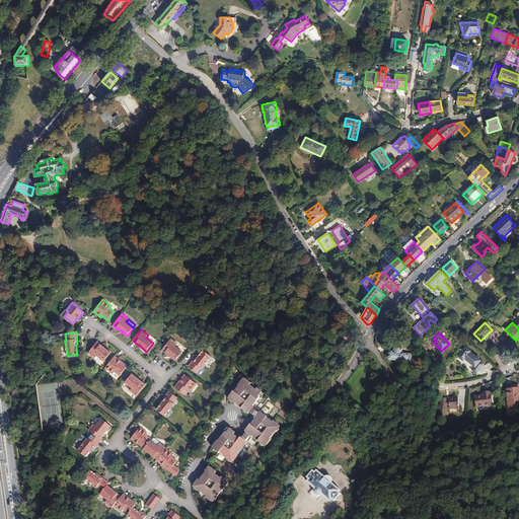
[(170,339),(161,350),(168,355),(171,357),(175,361),(182,352),(175,347),(177,344),(170,339)]
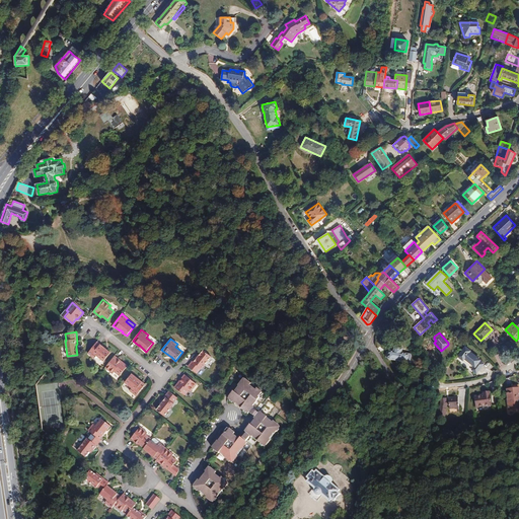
[(103,347),(97,342),(88,353),(94,358),(96,356),(103,361),(110,353),(106,349),(105,350),(103,348),(103,347)]
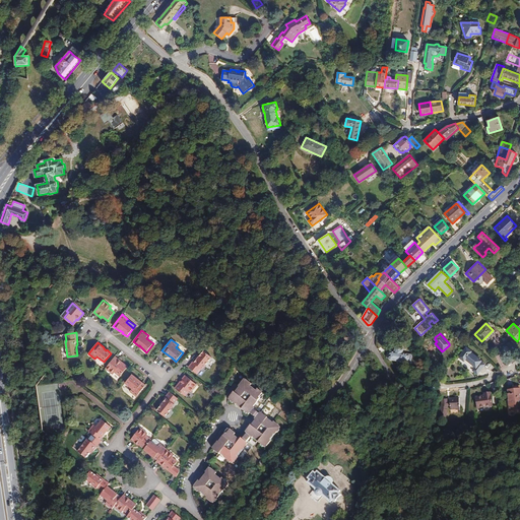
[(474,369),(473,371),(477,374),(484,365),(480,362),(481,361),(470,352),(471,351),(466,347),(459,358),(464,361),(465,360),(475,367),(474,369)]
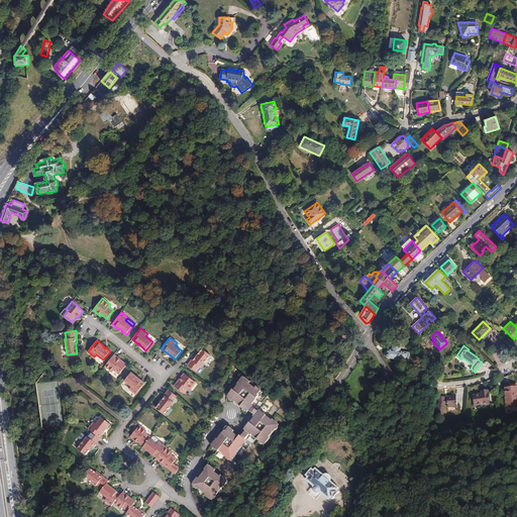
[(408,362),(410,353),(399,351),(400,347),(392,346),(392,350),(389,349),(388,350),(387,356),(388,357),(408,362)]
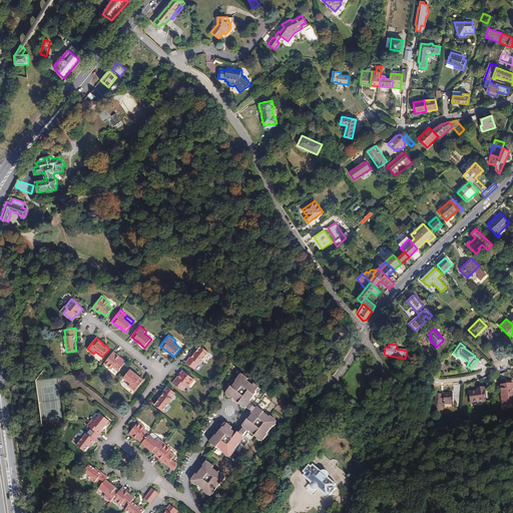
[(208,352),(200,346),(196,351),(194,354),(193,353),(185,363),(194,369),(198,364),(199,365),(208,352)]
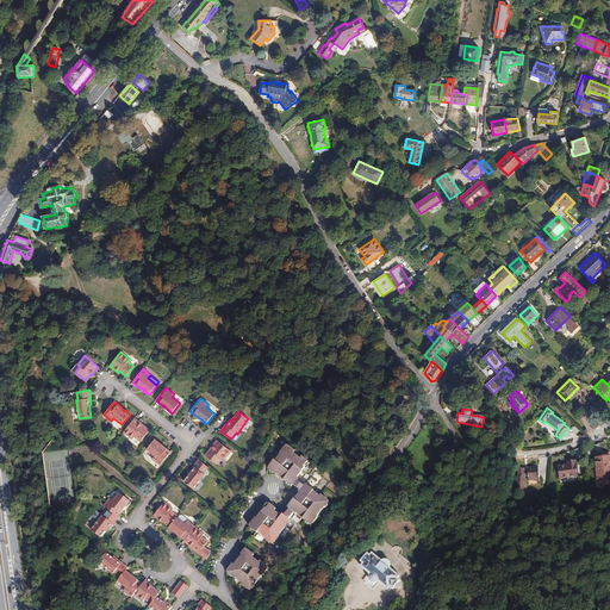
[(143,425),(135,418),(124,431),(132,439),(135,436),(141,441),(148,431),(142,427),(143,425)]
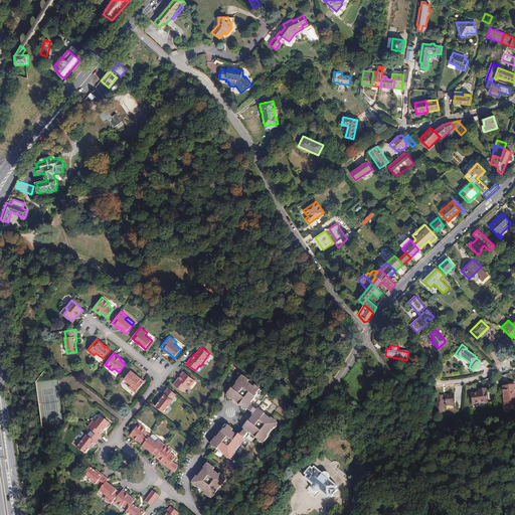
[(470,365),(471,363),(461,356),(460,357),(470,365)]
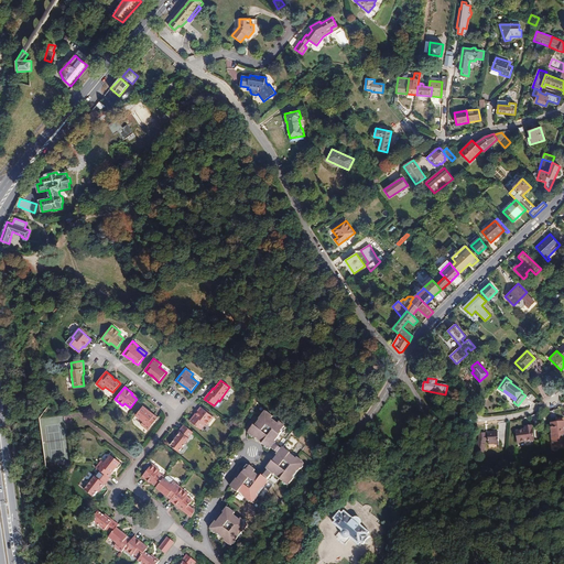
[(148,430),(158,418),(151,412),(150,413),(148,411),(148,410),(143,407),(136,415),(143,421),(141,424),(148,430)]
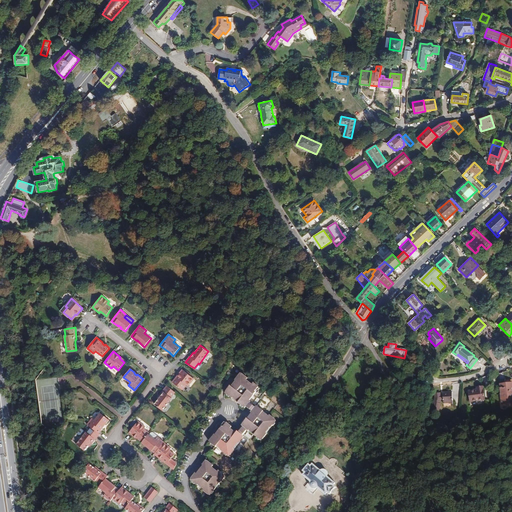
[(194,379),(182,369),(176,377),(178,378),(174,383),(182,390),(186,385),(188,386),(194,379)]
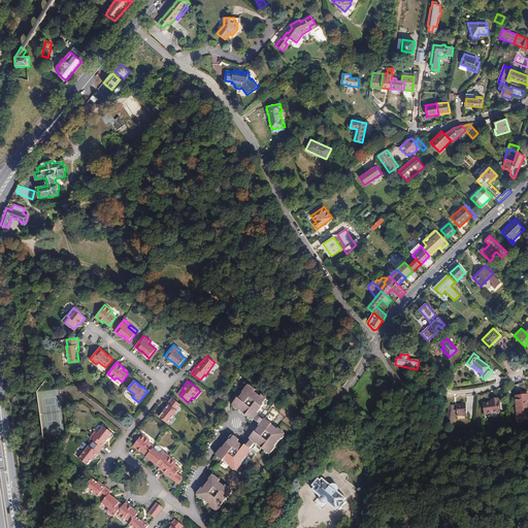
[(237,398),(233,403),(238,407),(236,408),(239,410),(240,410),(245,415),(245,416),(248,418),(250,416),(255,420),(259,415),(257,414),(264,404),(263,403),(266,399),(261,395),(260,397),(254,392),(256,390),(250,386),(246,391),(244,390),(242,392),(243,393),(238,398),(237,398)]
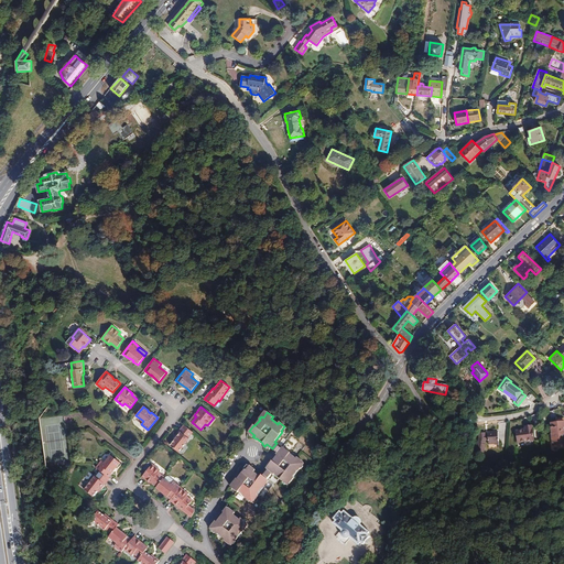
[(553,445),(563,443),(563,421),(550,423),(553,445)]
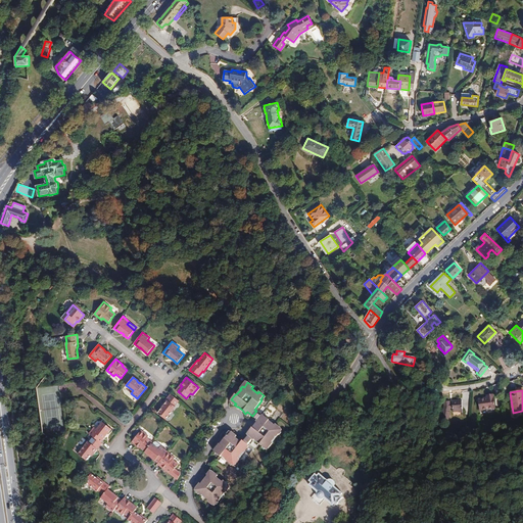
[(161,408),(157,413),(165,419),(176,407),(175,406),(179,400),(171,394),(162,403),(163,405),(161,408)]
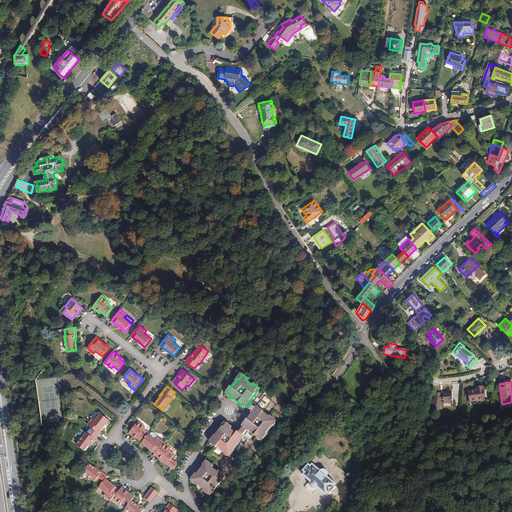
[(468,391),(470,402),(485,399),(483,386),(476,387),(477,390),(468,391)]
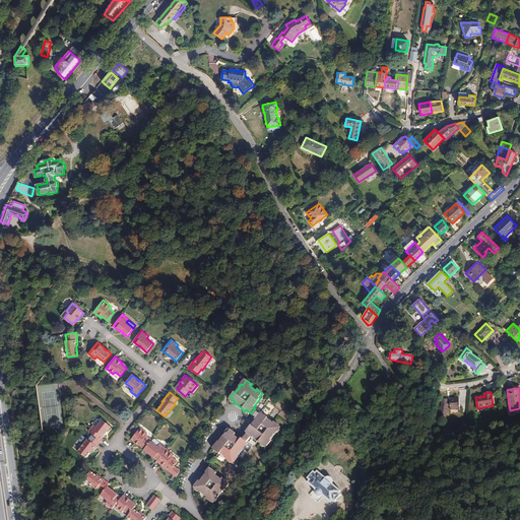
[(441,399),(442,404),(439,418),(445,419),(448,409),(446,409),(447,406),(450,406),(450,409),(456,409),(456,410),(460,409),(459,398),(449,398),(449,400),(448,401),(448,399),(441,399)]
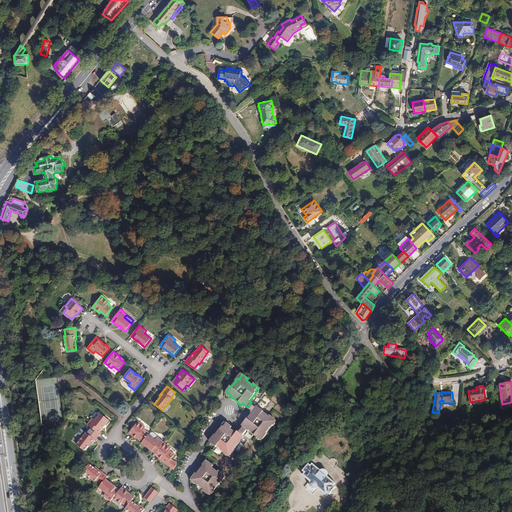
[(243,426),(248,430),(249,430),(254,434),(254,435),(257,437),(258,435),(262,439),(267,434),(265,433),(270,427),(271,428),(273,425),(271,424),(275,419),(269,415),(268,416),(263,412),(264,411),(261,409),(260,411),(255,407),(251,412),(252,413),(247,419),(247,418),(244,421),(246,422),(243,426)]
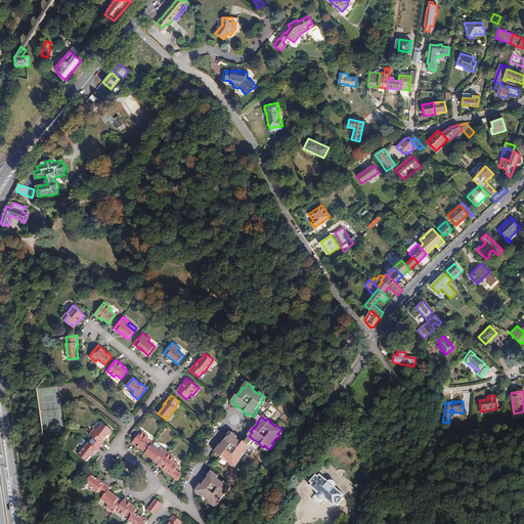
[(93,438),(100,444),(105,437),(107,434),(107,435),(112,430),(102,424),(97,431),(94,429),(89,435),(93,438)]
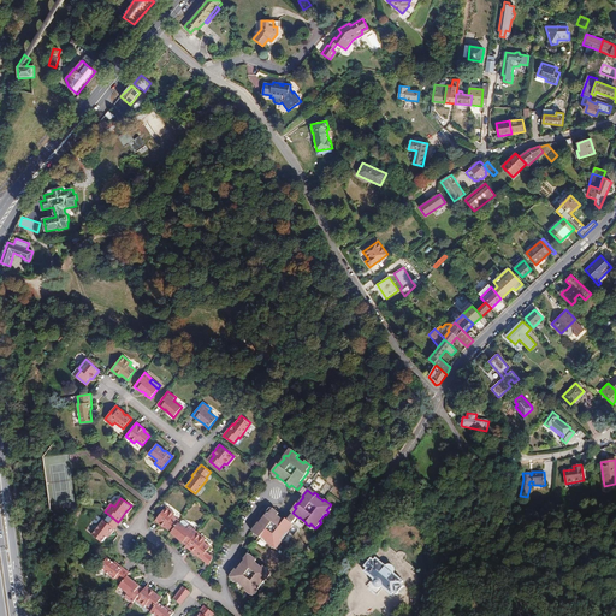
[(160,514),(154,521),(164,528),(165,526),(171,531),(178,522),(179,521),(173,516),(175,514),(166,507),(165,508),(160,514)]
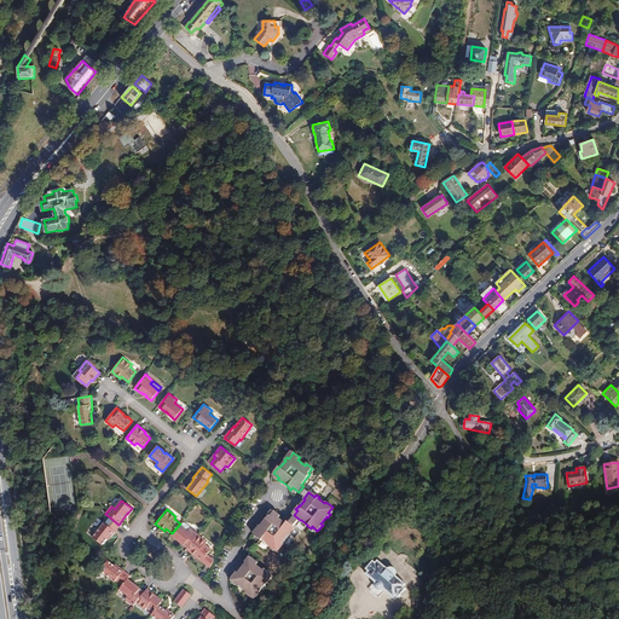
[(273,512),(270,516),(268,515),(260,526),(260,525),(256,528),(259,530),(254,536),(261,541),(262,539),(268,544),(268,545),(271,548),(272,545),(278,550),(283,544),(282,543),(287,536),(288,537),(290,533),(289,532),(293,526),(287,521),(285,524),(278,519),(281,516),(273,512)]
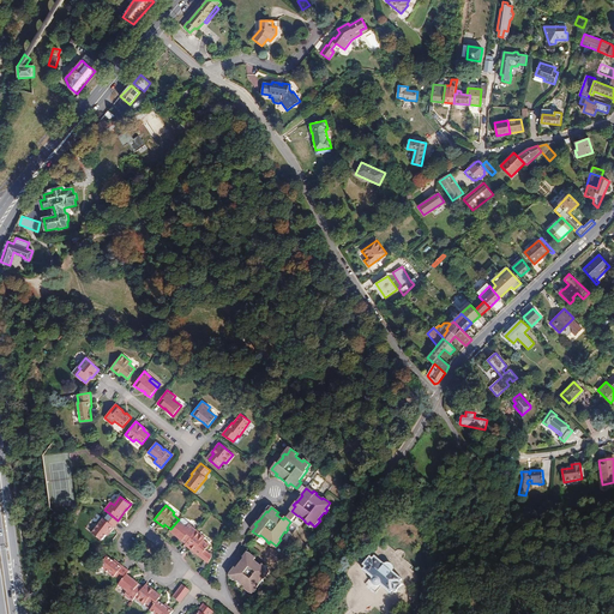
[(91,534),(101,541),(106,535),(109,531),(110,533),(119,521),(118,521),(109,513),(104,519),(103,519),(91,534)]
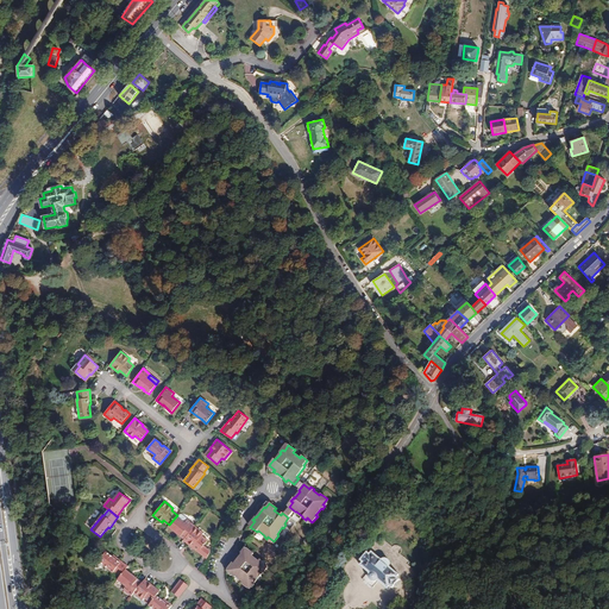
[(177,533),(184,539),(194,526),(195,526),(187,519),(187,520),(184,522),(177,518),(176,516),(169,525),(169,526),(174,531),(174,529),(177,532),(177,533)]
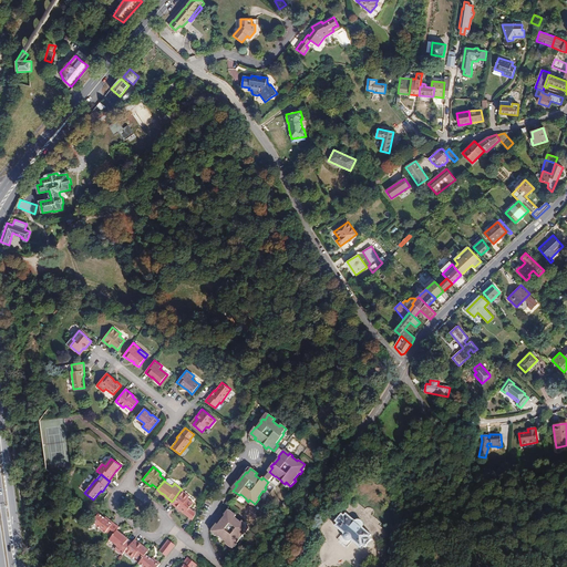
[(172,502),(171,503),(179,509),(181,507),(191,516),(193,511),(189,508),(194,503),(187,498),(189,496),(181,490),(172,502)]
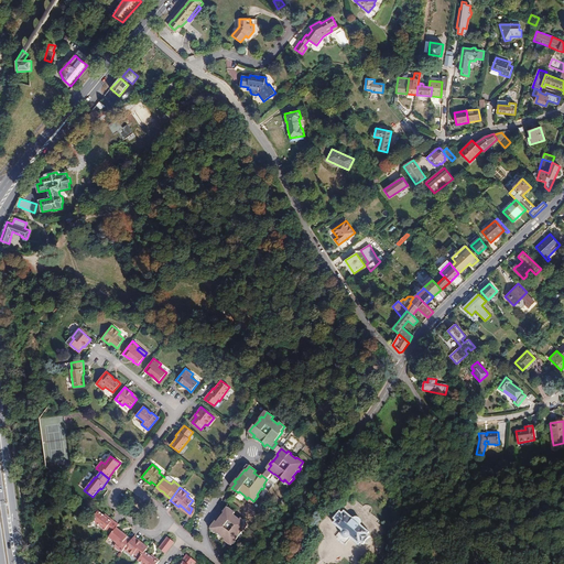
[(188,514),(190,513),(180,505),(179,507),(188,514)]
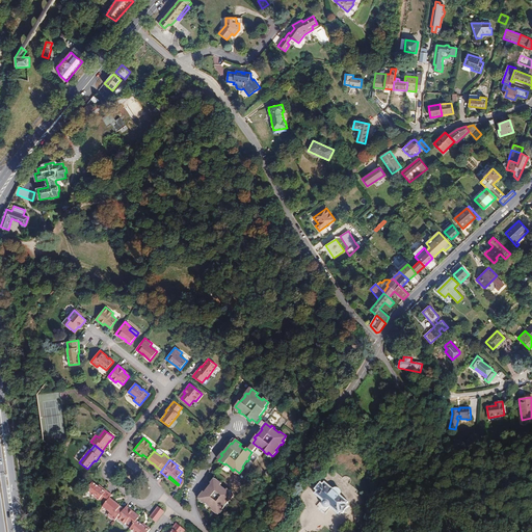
[(204,501),(203,502),(206,504),(212,508),(211,509),(216,514),(220,509),(221,510),(224,507),(223,507),(228,501),(229,502),(233,497),(229,493),(230,491),(227,488),(225,490),(220,485),(221,484),(216,479),(212,484),(211,484),(205,493),(204,491),(198,497),(204,501)]
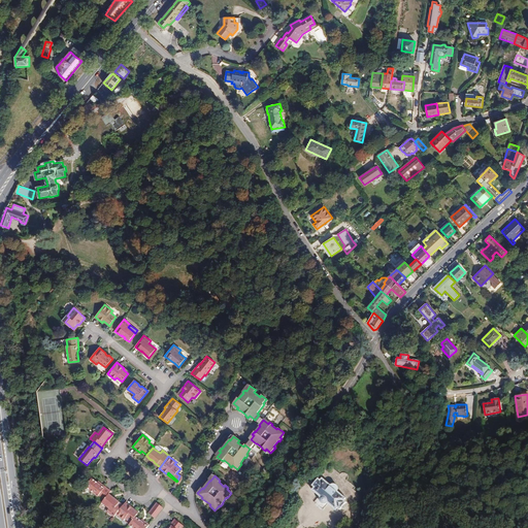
[(318,479),(311,486),(314,488),(312,490),(321,497),(320,498),(320,500),(321,502),(322,503),(324,504),(326,503),(327,502),(335,509),(337,507),(339,509),(347,502),(343,500),(345,498),(337,491),(338,489),(338,488),(337,486),(335,485),(334,484),(333,484),(331,485),(322,477),(321,480),(318,479)]
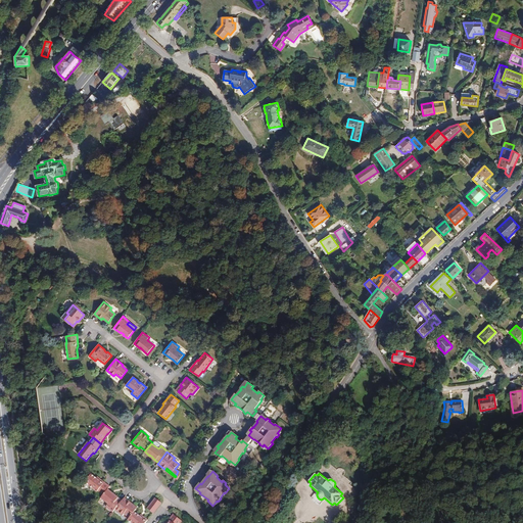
[(96,478),(91,474),(85,482),(97,492),(98,491),(103,495),(108,489),(109,487),(100,479),(99,480),(96,478)]
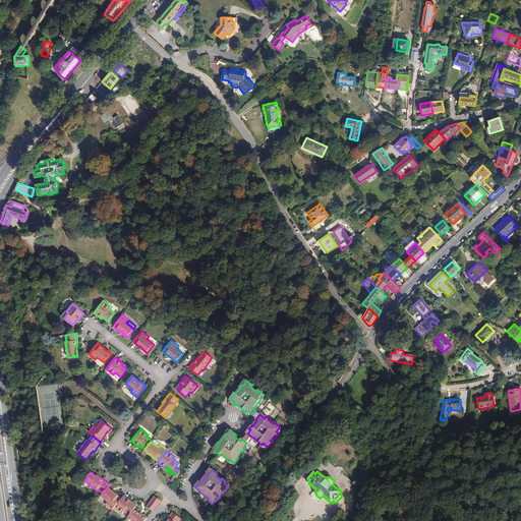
[(114,508),(121,499),(114,494),(111,491),(112,491),(108,487),(103,494),(101,496),(108,502),(106,505),(112,510),(114,508)]
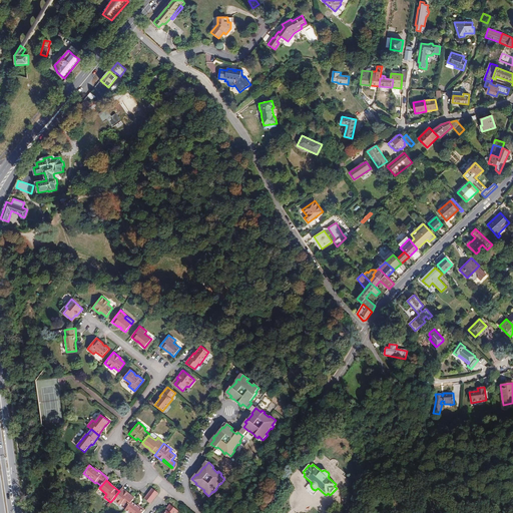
[(129,494),(121,488),(119,491),(112,500),(119,506),(121,504),(126,508),(131,502),(133,500),(128,495),(129,494)]
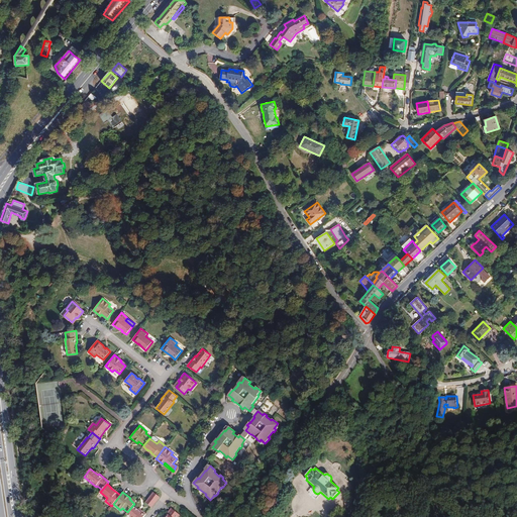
[(151,507),(160,497),(153,492),(145,503),(151,507)]
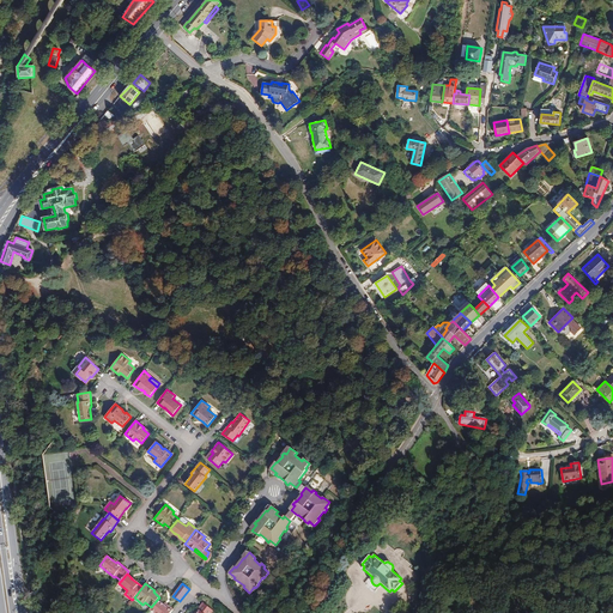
[(164,605),(157,600),(151,607),(150,610),(155,612),(170,612),(174,610),(168,606),(167,607),(164,605)]
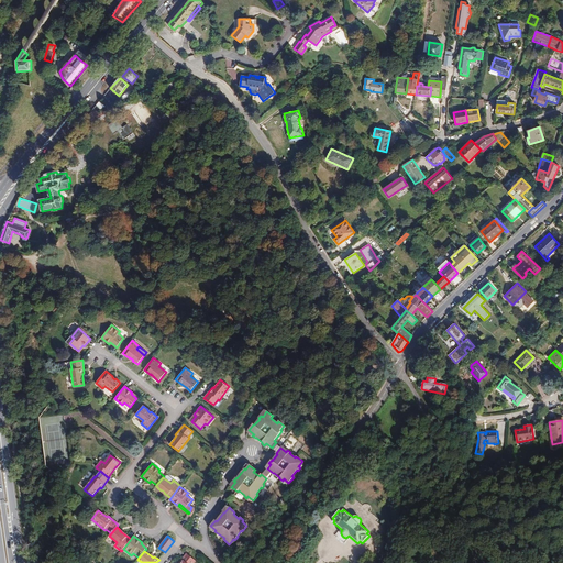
[(194,562),(196,561),(187,553),(178,562),(194,562)]
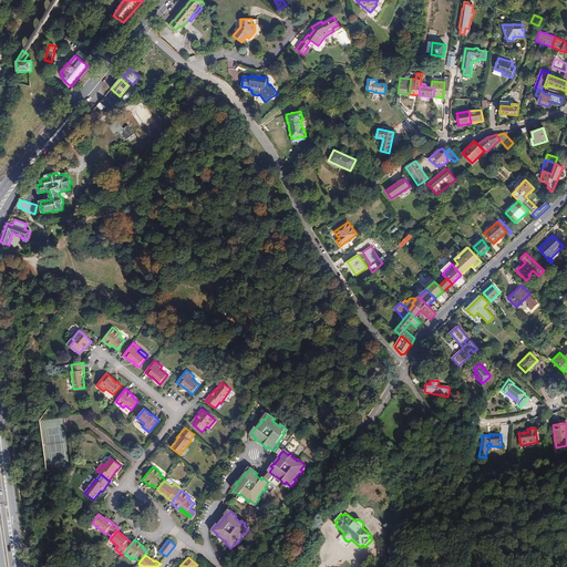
All buildings are outlined.
